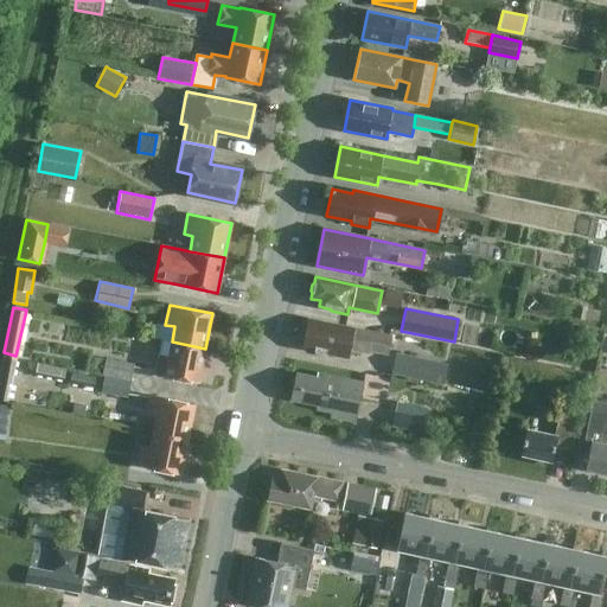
[(301,349),(349,359),(351,347),(388,356),(391,337),(355,328),(308,319),(307,323),(304,325),(302,332),(305,336),(301,349)]
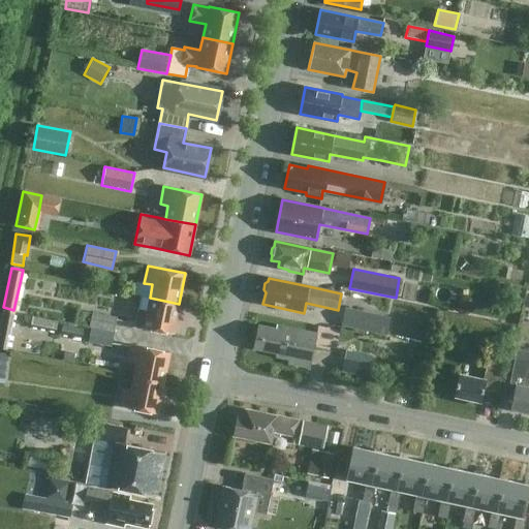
[(179,304),(150,298),(147,310),(138,309),(135,327),(173,334),(179,304)]
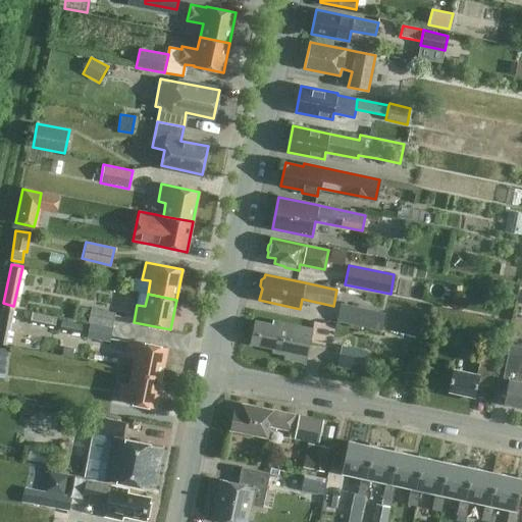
[(341,303),(340,309),(336,321),(380,331),(384,313),(341,303)]
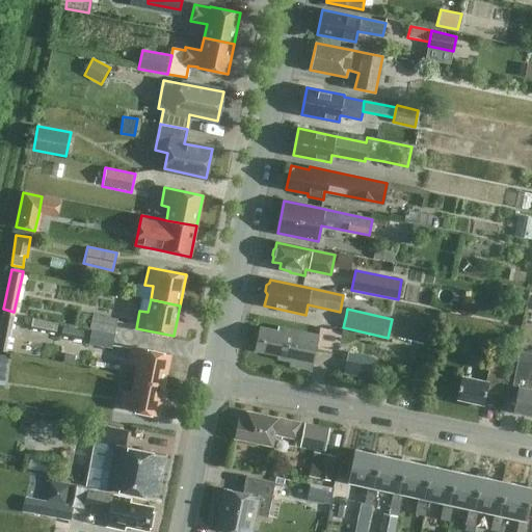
[(0,350),(7,352),(15,315),(1,313),(0,319),(0,350)]
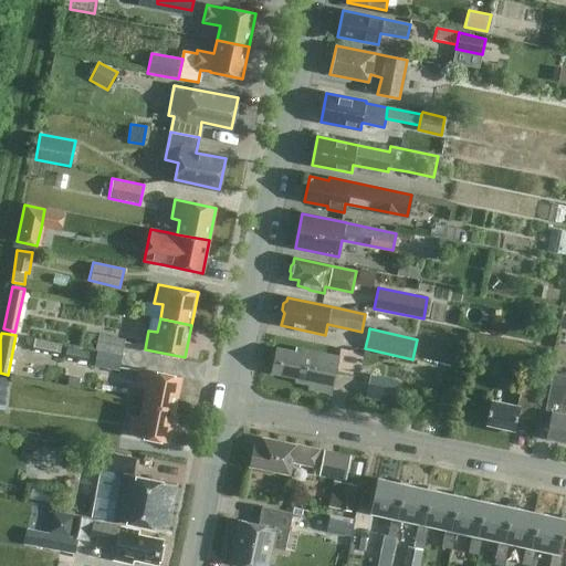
[(90,348),(122,355),(125,339),(91,333),(88,344),(91,344),(90,348)]
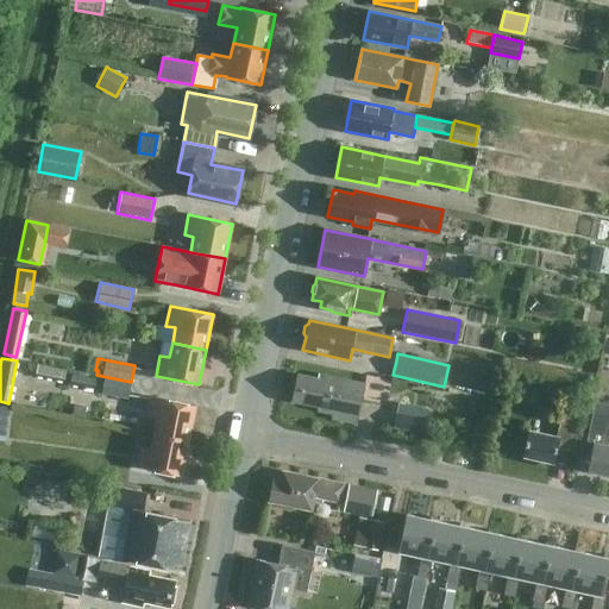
[(35,376),(64,381),(67,370),(37,364),(35,376)]
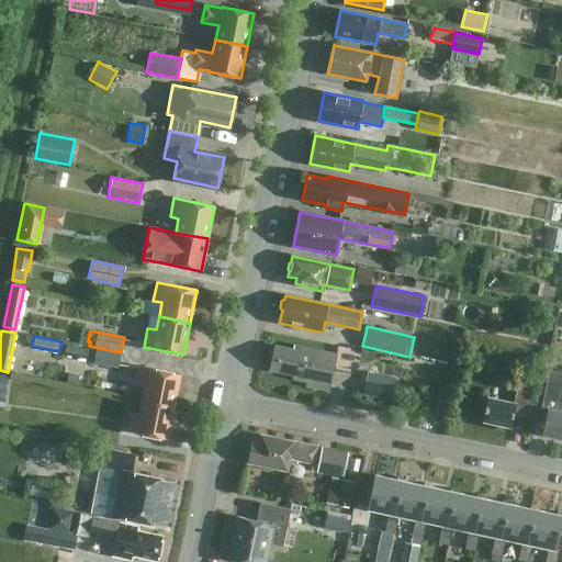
[(87,359),(89,349),(67,345),(65,355),(87,359)]
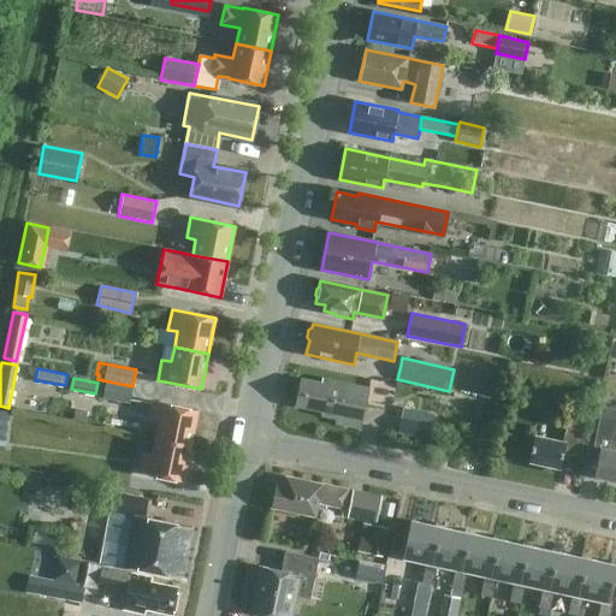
[(361,430),(369,389),(321,378),(321,383),(301,379),(301,383),(297,385),(295,392),(297,396),(296,406),(321,412),(320,415),(336,419),(335,424),(361,430)]
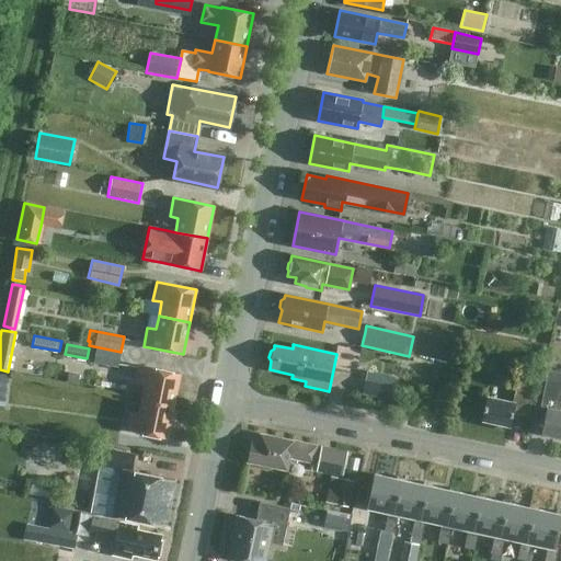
[(93,363),(117,367),(121,353),(96,348),(93,363)]
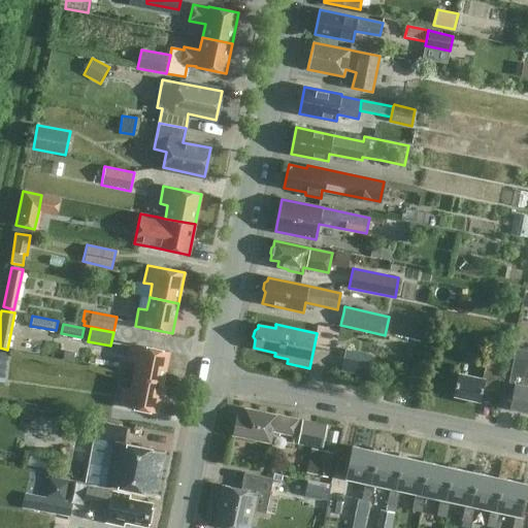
[(136,363),(133,376),(163,383),(169,352),(131,344),(128,362),(136,363)]
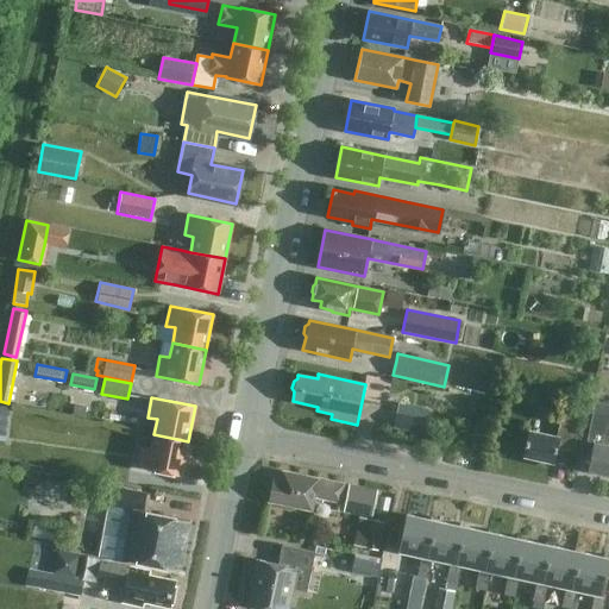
[(588,470),(608,475),(608,403),(595,401),(586,443),(592,445),(588,470)]
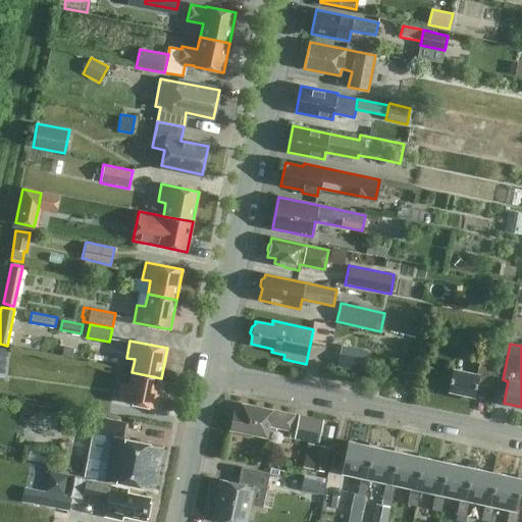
[(72,358),(73,349),(63,347),(62,357),(72,358)]
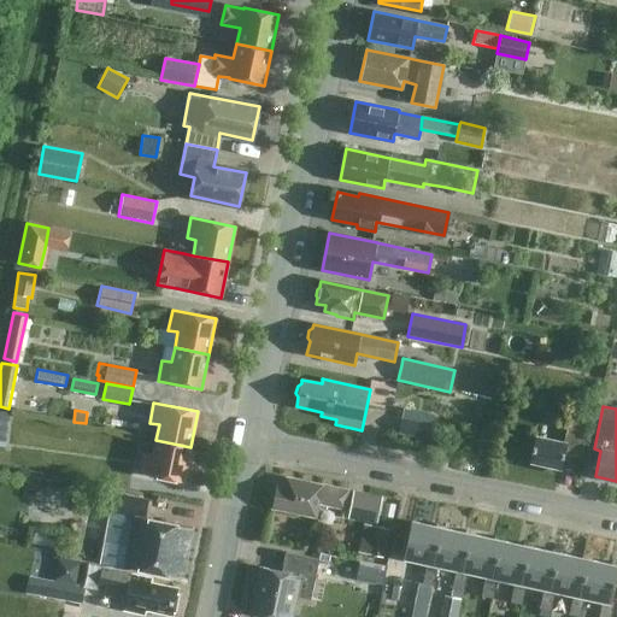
[(580,458),(588,419),(569,415),(563,442),(535,436),(530,462),(560,469),(564,454),(580,458)]
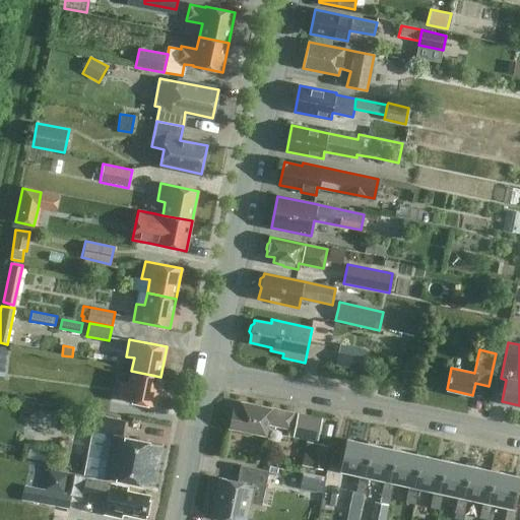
[(335,365),(360,371),(362,358),(338,352),(335,365)]
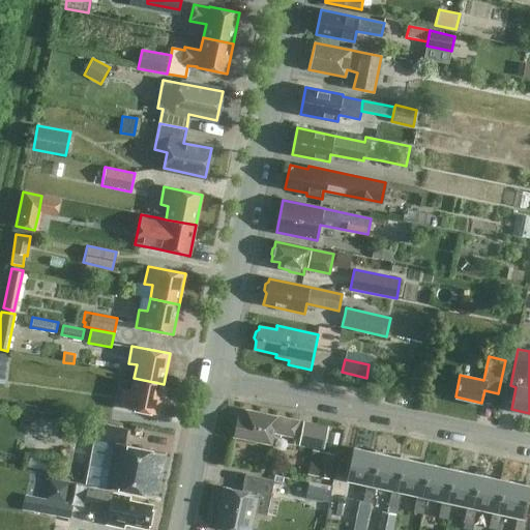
[(164,384),(134,378),(130,390),(123,389),(119,407),(157,414),(164,384)]
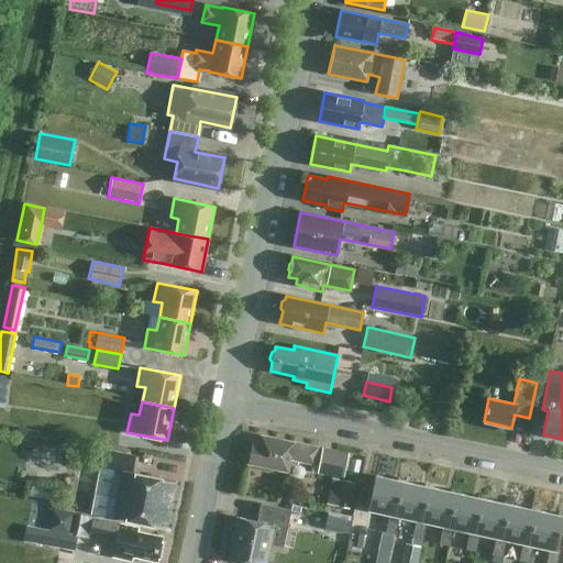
[(249,464),(287,472),(290,460),(313,464),(317,448),(262,435),(260,443),(253,442),(249,464)]
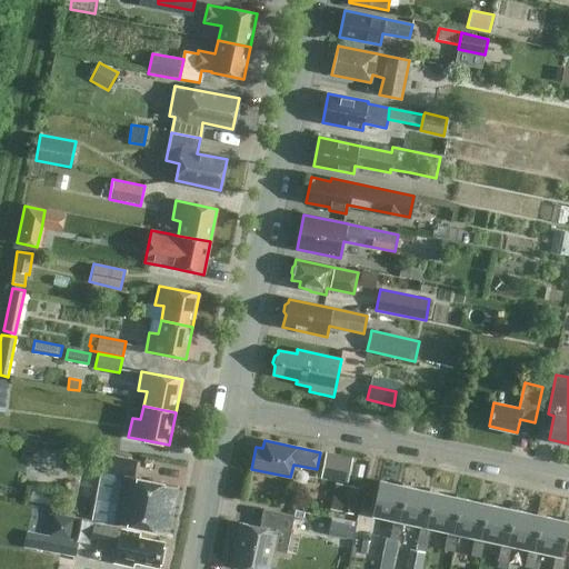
[(319,477),(346,482),(351,458),(325,452),(319,477)]
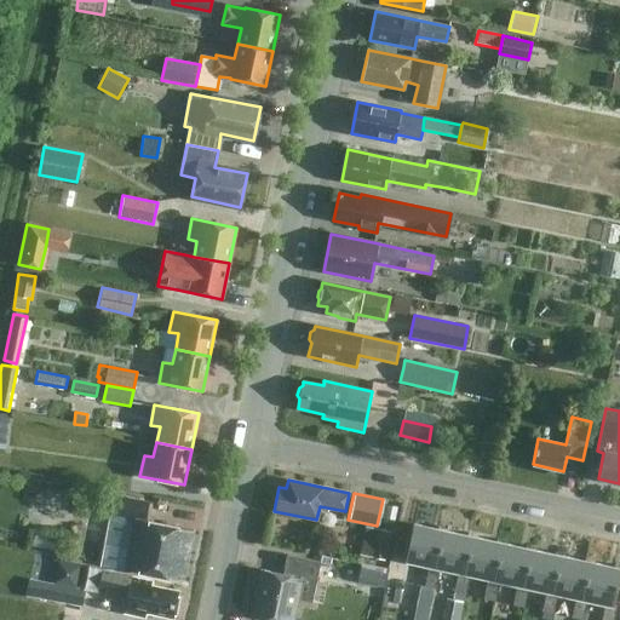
[(131,570),(183,581),(193,530),(145,521),(149,503),(115,495),(110,515),(135,520),(130,547),(107,543),(102,567),(130,573),(131,570)]
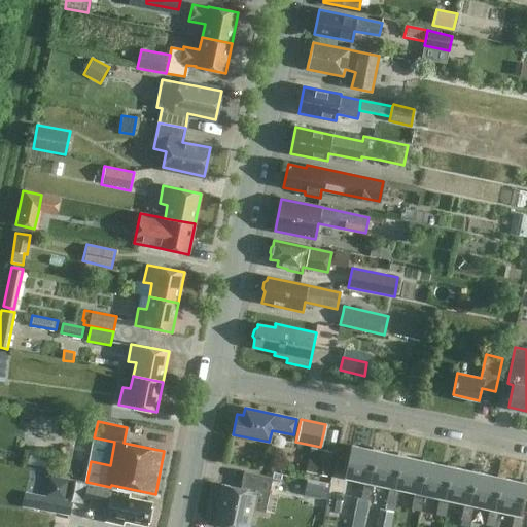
[(370,483),(377,451),(351,446),(345,477),(364,482),(361,498),(371,500),(374,484),(370,483)]
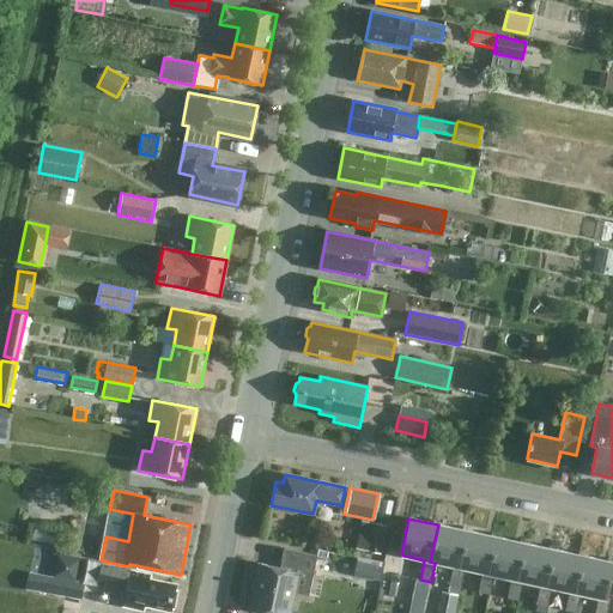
[(369,550),(380,552),(386,525),(375,522),(369,550)]
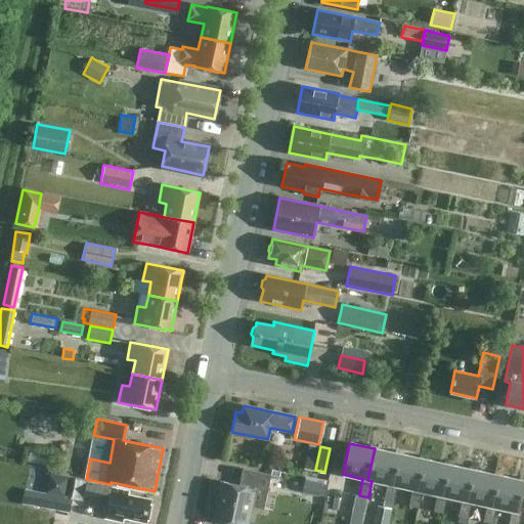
[(367,480),(372,481),(387,484),(384,500),(393,503),(397,486),(393,485),(399,453),(375,448),(367,480)]
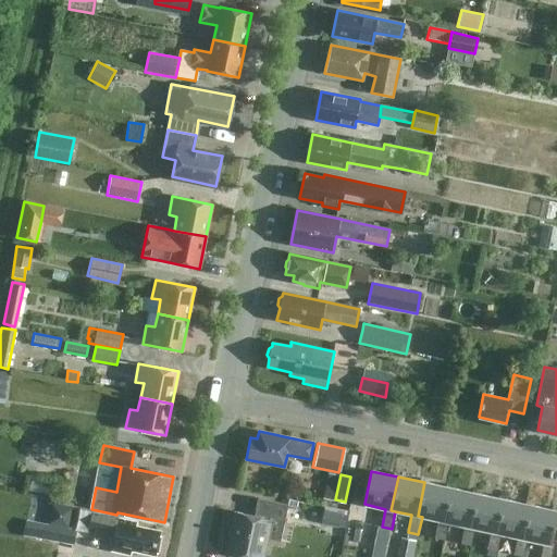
[(444,521),(452,489),(424,482),(418,516),(422,517),(438,520),(435,537),(444,540),(448,522),(444,521)]
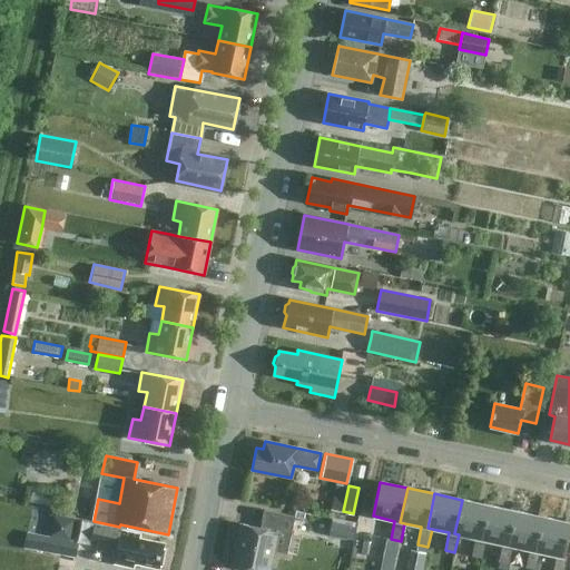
[(454,533),(459,534),(475,538),(471,557),(482,559),(485,540),(481,540),(489,505),(462,500),(454,533)]
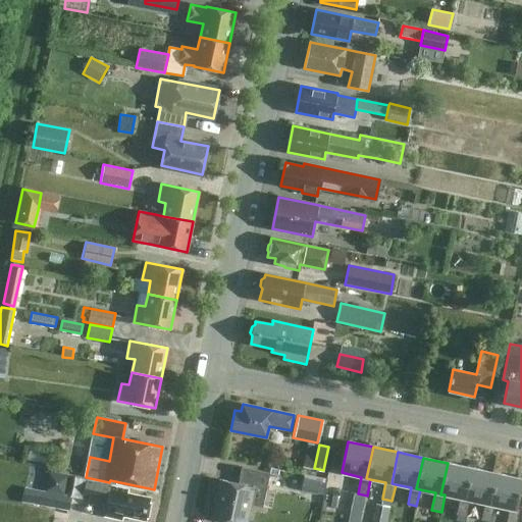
[(440,494),(445,494),(460,499),(457,515),(466,517),(470,501),(466,500),(473,468),(448,463),(440,494)]
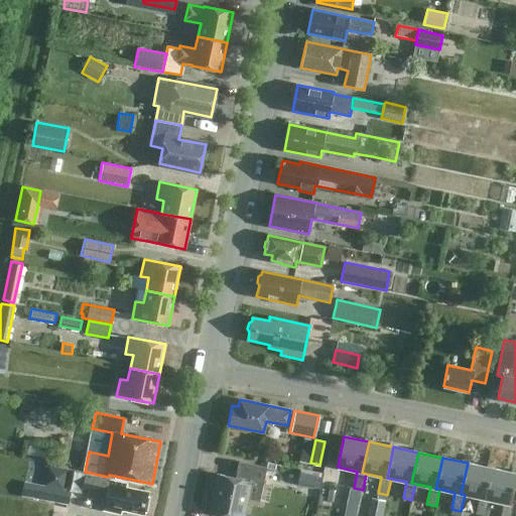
[(259,502),(266,468),(239,462),(235,479),(218,475),(210,514),(218,515),(245,515),(249,499),(259,502)]
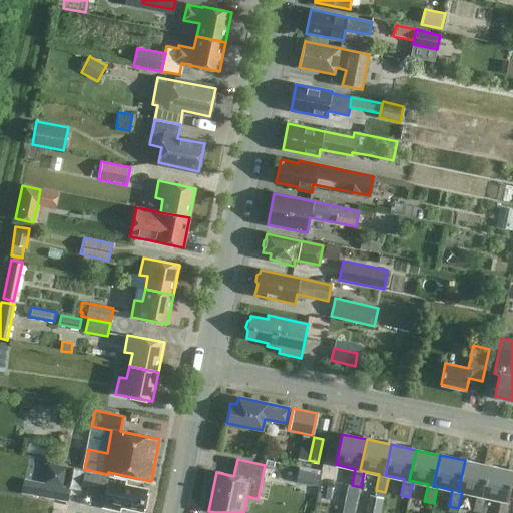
[(458,491),(462,492),(477,495),(473,511),(481,512),(482,512),(486,497),(482,496),(489,466),(465,460),(458,491)]
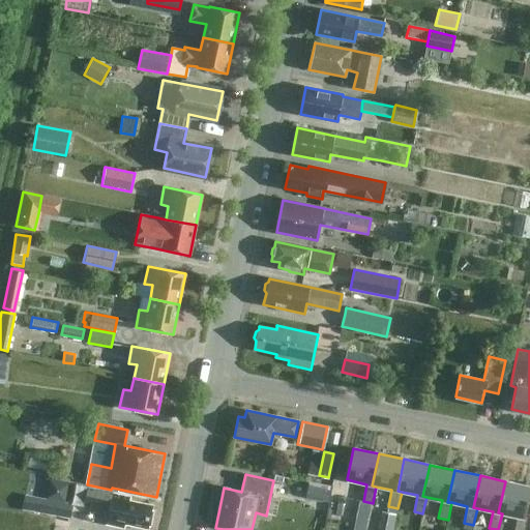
[(529,488),(529,486),(505,481),(498,512),(502,513),(518,517),(513,529),(524,529),(527,518),(524,517),(529,488)]
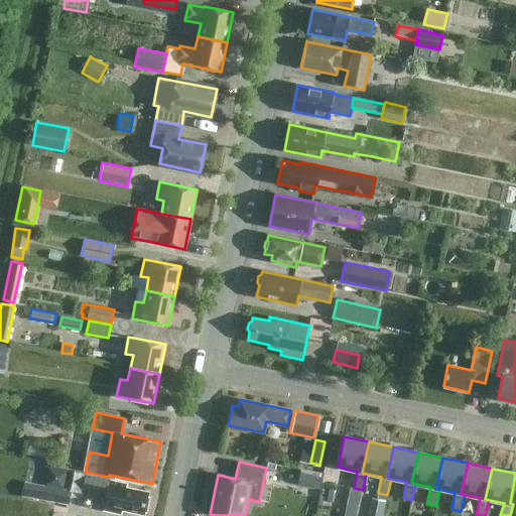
[(314,489),(316,476),(299,473),(297,486),(314,489)]
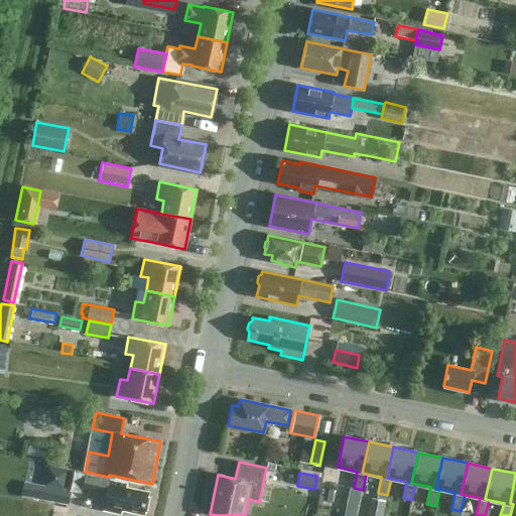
[(145,515),(149,493),(126,488),(127,484),(85,476),(81,492),(107,497),(105,511),(121,514),(122,510),(145,515)]
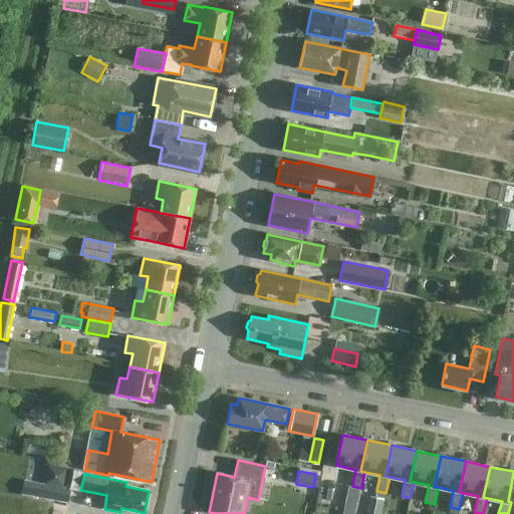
[(70,489),(24,481),(22,494),(67,503),(70,489)]
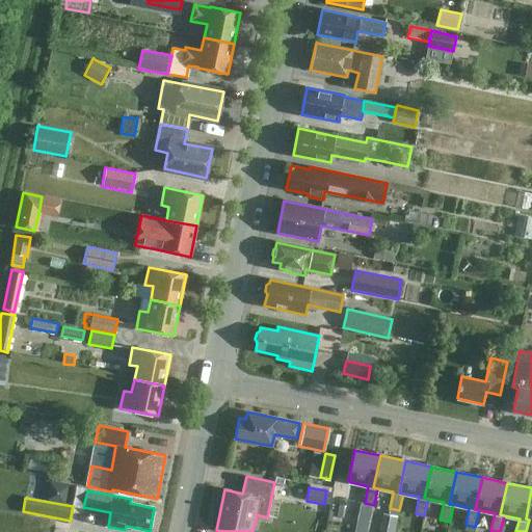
[(362,504),(358,515),(371,517),(373,506),(362,504)]
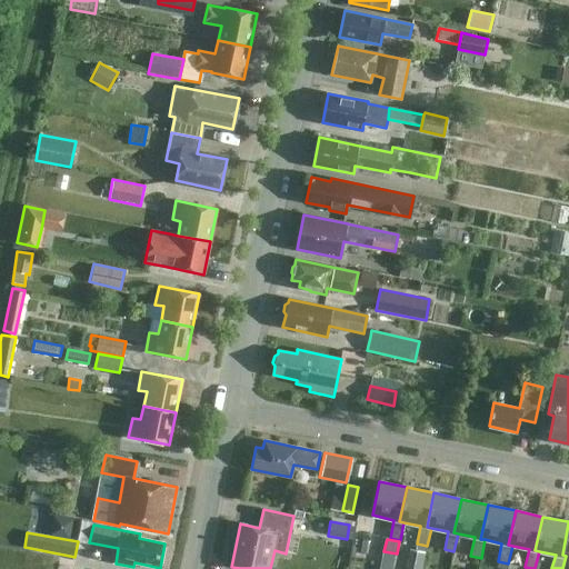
[(420,568),(426,549),(410,545),(403,568),(420,568)]
